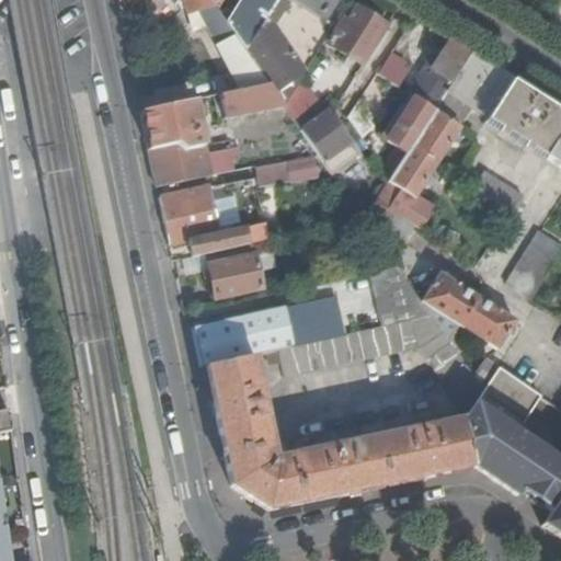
[(228,73),(235,91),(268,83),(244,49),(225,23),(215,8),(208,0),(116,0),(119,15),(157,8),(156,0),(155,0),(185,0),(192,16),(199,12),(228,73)]
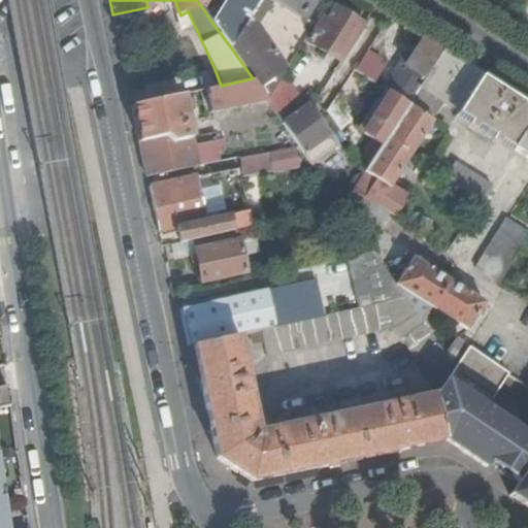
[(225,0),(211,22),(230,46),(252,12),(259,0),(225,0)]
